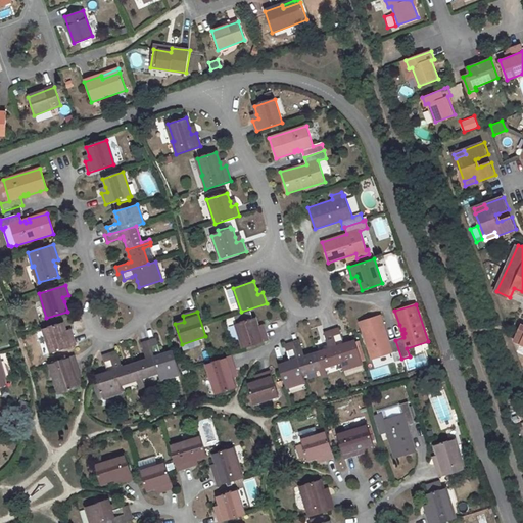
[(385,339),(384,336),(386,335),(384,327),(380,316),(360,323),(372,360),(392,353),(395,362),(401,359),(395,340),(389,342),(388,339),(385,339)]
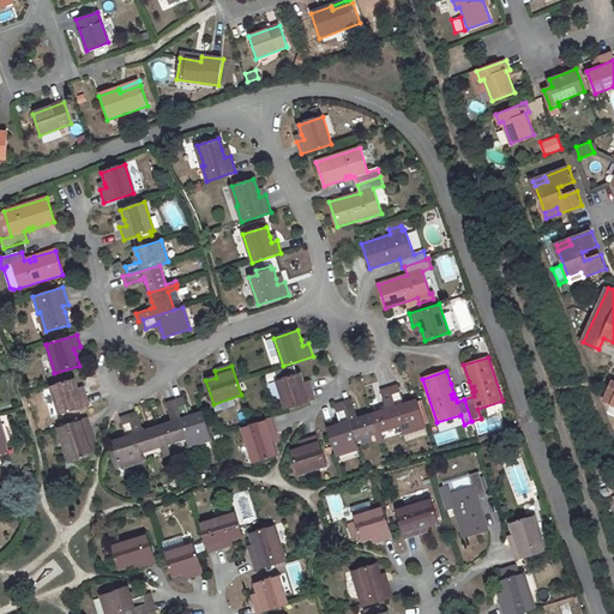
[(300,373),(276,381),(286,409),(315,399),(311,386),(305,389),(304,384),(300,373)]
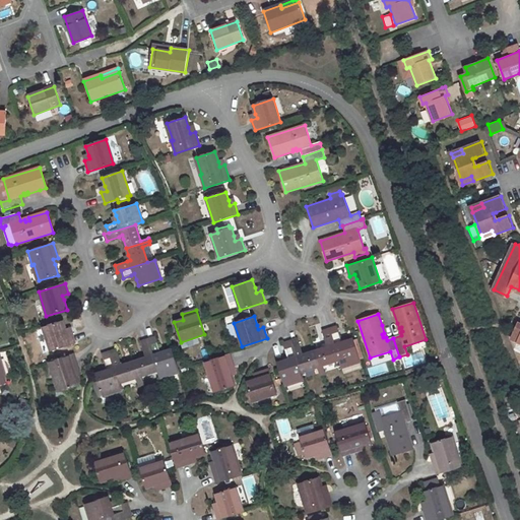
[(63,322),(43,328),(50,351),(76,343),(72,333),(67,334),(65,330),(63,322)]
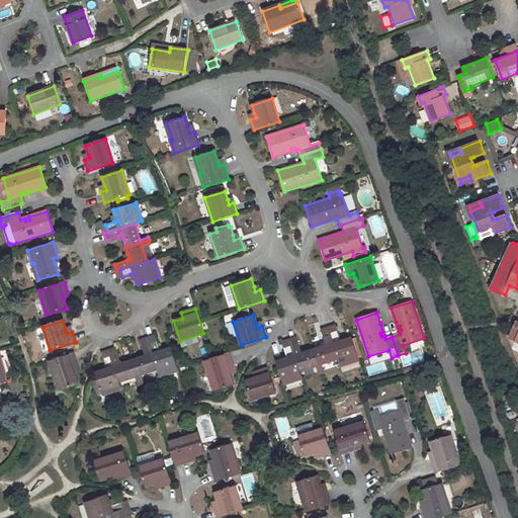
[(326,346),(314,350),(322,373),(324,372),(322,365),(338,359),(329,332),(328,329),(321,331),(326,346)]
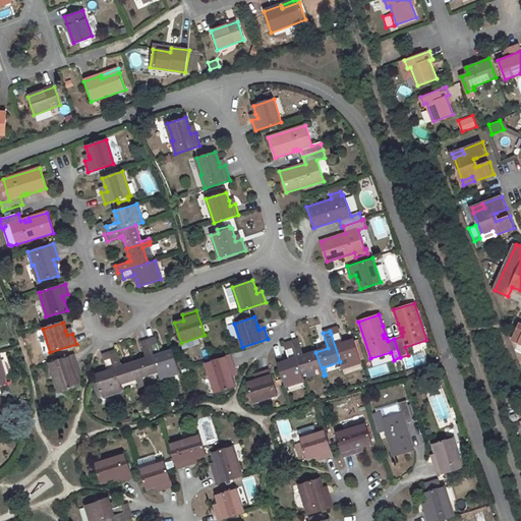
[(339,332),(331,334),(340,361),(342,368),(361,361),(354,339),(342,343),(339,332)]
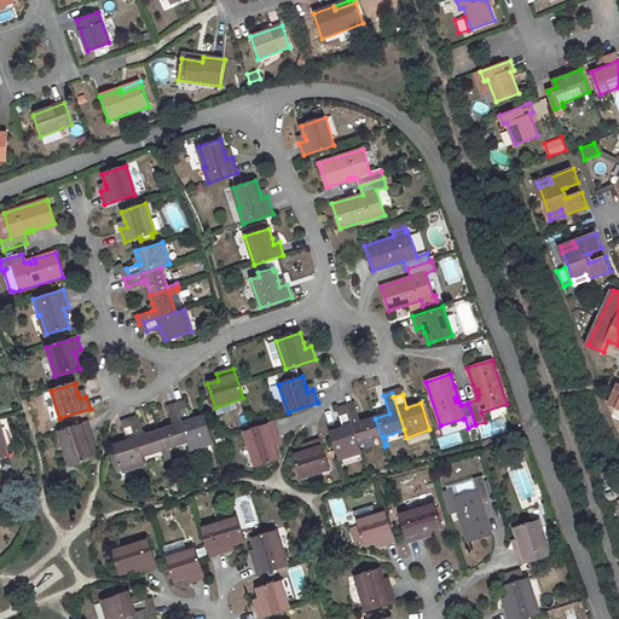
[(168,428),(161,431),(169,458),(173,457),(169,449),(189,443),(178,410),(177,405),(169,409),(174,423),(175,426),(168,428)]
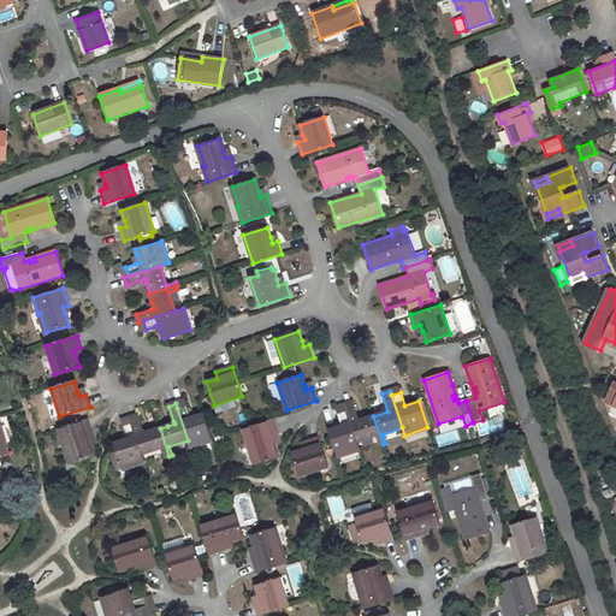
[(353,403),(345,406),(347,410),(356,443),(377,436),(379,445),(383,444),(373,416),(359,420),(353,403)]
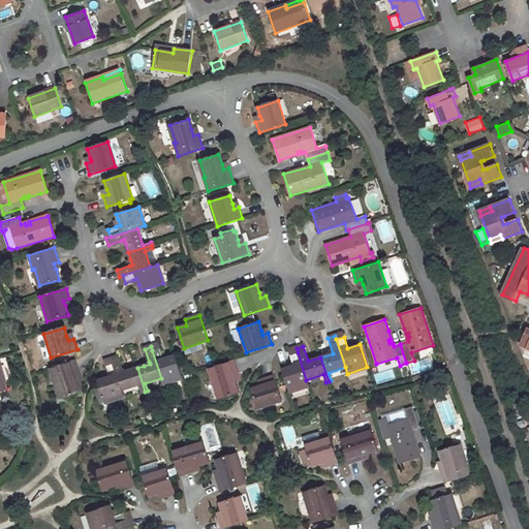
[(160,347),(152,350),(161,378),(163,384),(182,378),(175,355),(169,358),(163,359),(162,356),(160,347)]
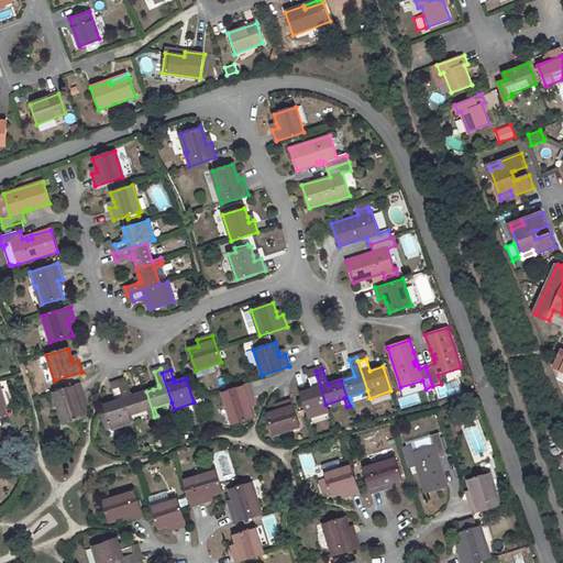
[(317,375),(308,377),(312,389),(300,394),(308,418),(328,411),(326,405),(317,375)]
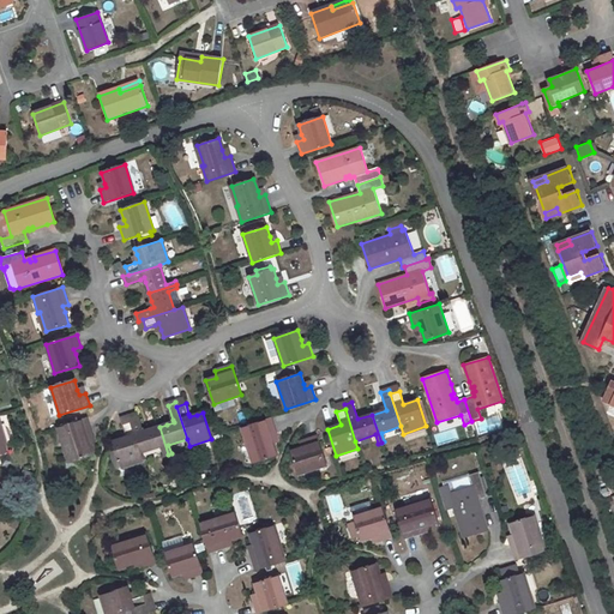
[(139,415),(130,417),(131,422),(142,453),(162,447),(166,456),(168,455),(160,427),(151,429),(144,432),(143,428),(139,415)]
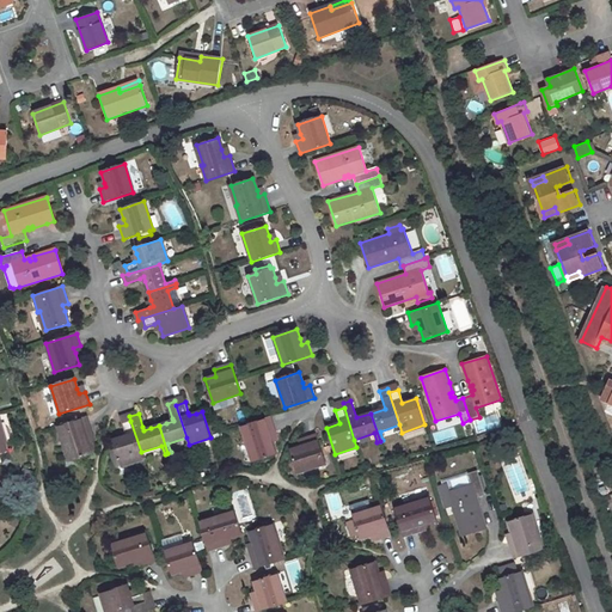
[(273,442),(270,435),(276,434),(274,426),(270,416),(242,427),(254,463),(276,454),(273,442)]
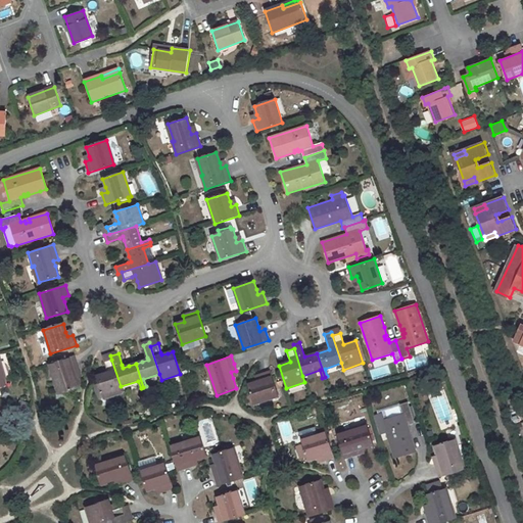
[(407,362),(409,373),(430,368),(427,355),(407,362)]
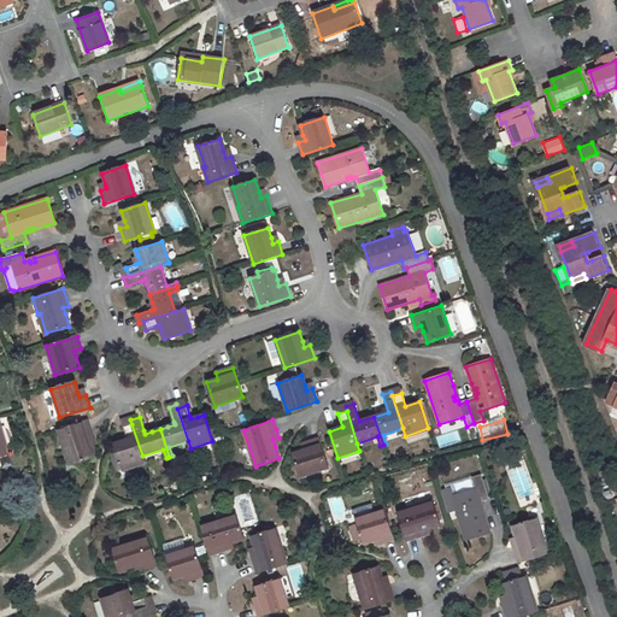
[(93,457),(87,440),(94,438),(92,429),(88,421),(59,430),(63,446),(65,445),(71,464),(93,457)]
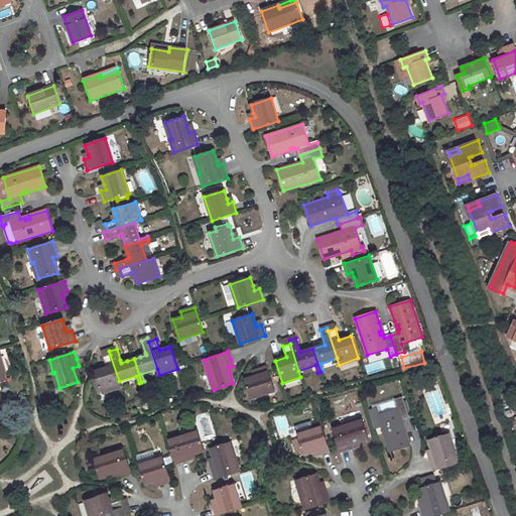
[(110,355),(104,357),(107,365),(102,367),(103,370),(97,372),(99,379),(104,393),(122,387),(119,381),(110,355)]
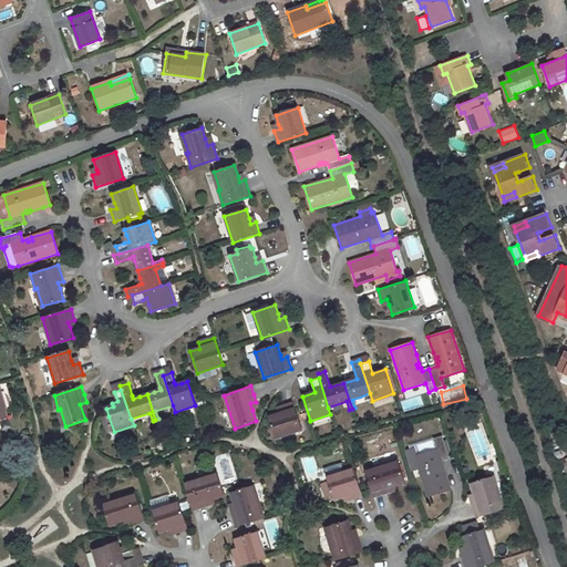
[(418,398),(401,403),(403,410),(420,405),(418,398)]
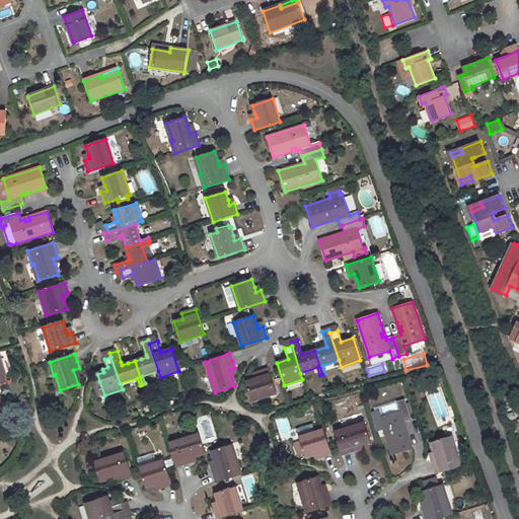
[(269,369),(257,372),(258,377),(254,378),(245,381),(252,401),(276,393),(269,369)]
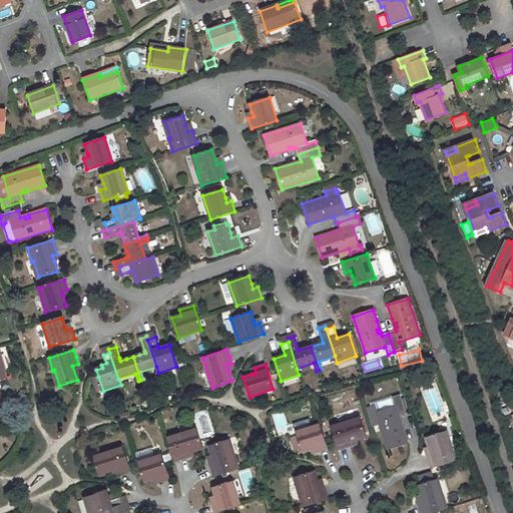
[(98,377),(93,379),(98,393),(103,391),(98,377)]
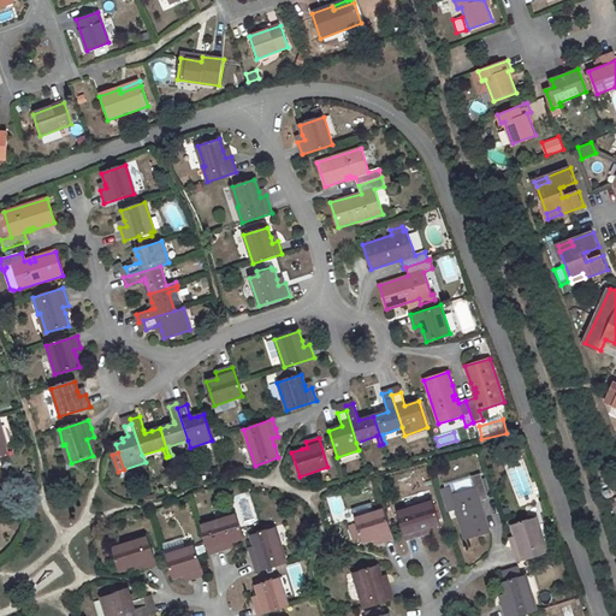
[(480,505),(479,502),(487,499),(481,478),(473,480),(475,490),(451,498),(465,540),(490,532),(483,510),(479,510),(478,507),(480,505)]
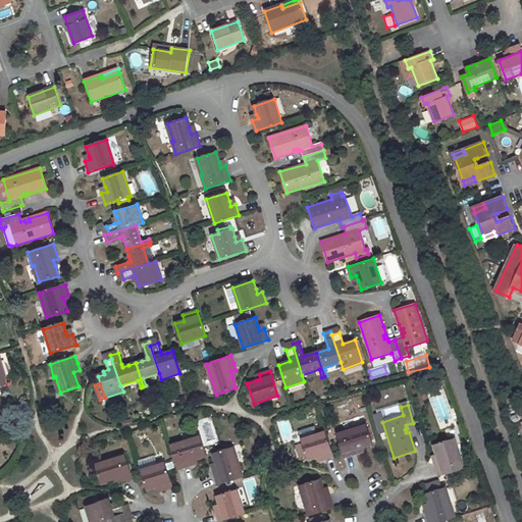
[(358,454),(357,449),(362,448),(372,445),(366,424),(349,429),(349,428),(335,432),(344,459),(358,454)]
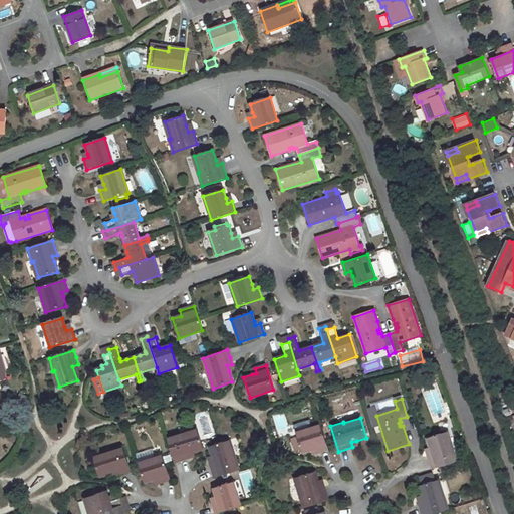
[(180,433),(167,437),(175,463),(189,459),(188,454),(193,452),(203,449),(195,423),(179,428),(180,433)]
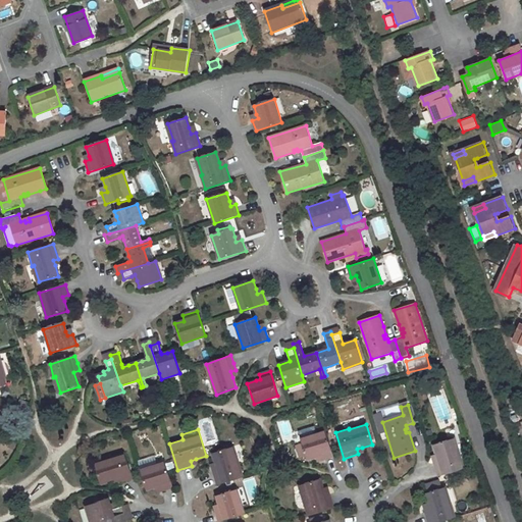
[(211,430),(203,432),(206,441),(214,439),(211,430)]
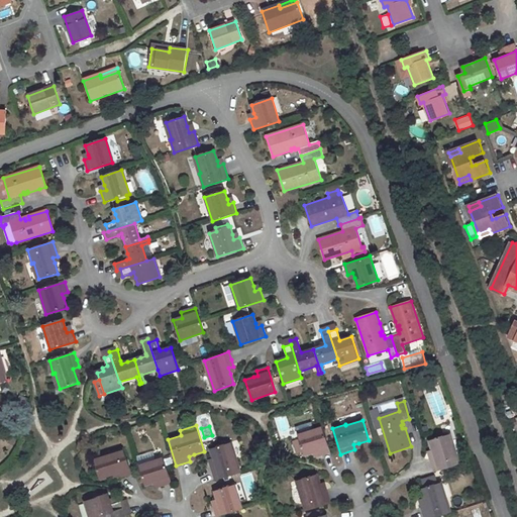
[(321,427),(298,435),(299,439),(293,441),(297,453),(303,451),(304,454),(313,451),(317,450),(319,455),(329,452),(321,427)]
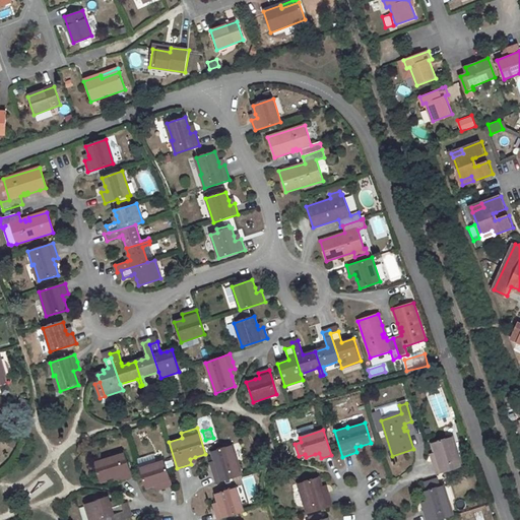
[(451,437),(432,443),(435,453),(437,458),(431,460),(436,474),(462,466),(458,453),(456,453),(451,437)]
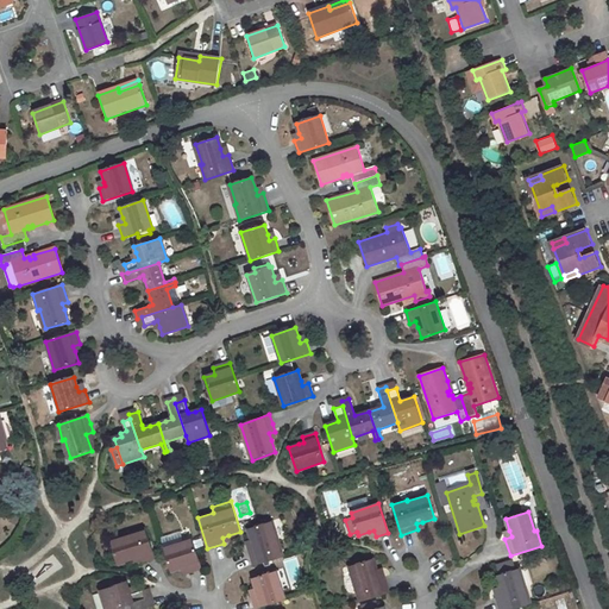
[(271,522),(249,529),(252,540),(255,547),(248,550),(253,565),(283,557),(278,541),(277,541),(271,522)]
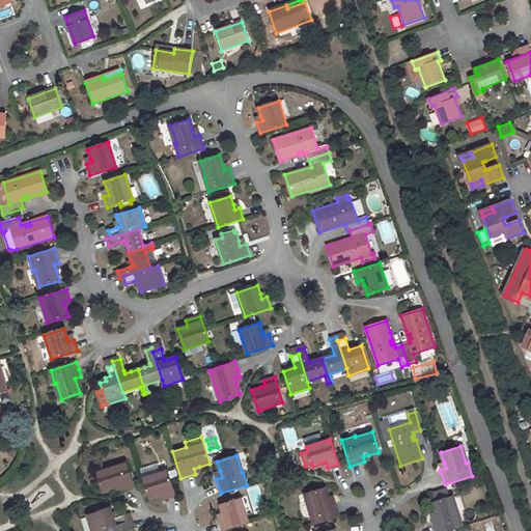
[(114,467),(96,472),(103,493),(113,490),(118,487),(120,492),(135,487),(127,462),(114,465),(114,467)]
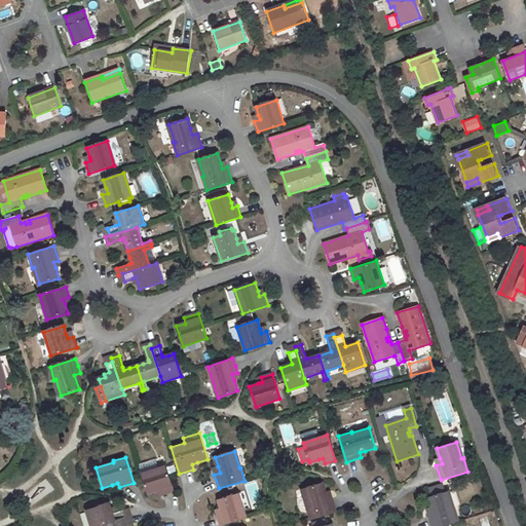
[(155,460),(140,465),(148,494),(157,491),(161,490),(163,495),(174,492),(165,466),(158,468),(155,460)]
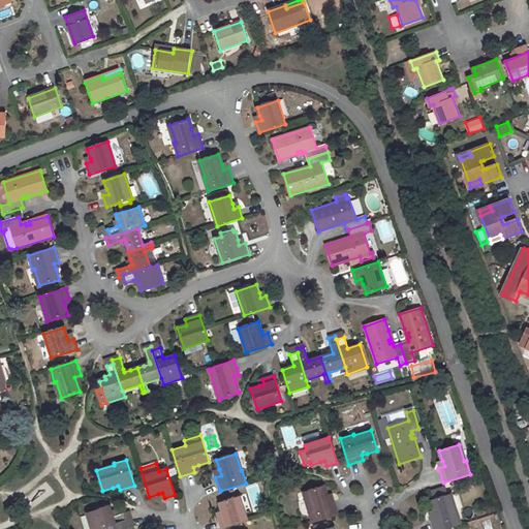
[(323,486),(304,492),(310,509),(308,509),(312,523),(339,515),(334,500),(329,502),(327,496),(323,486)]
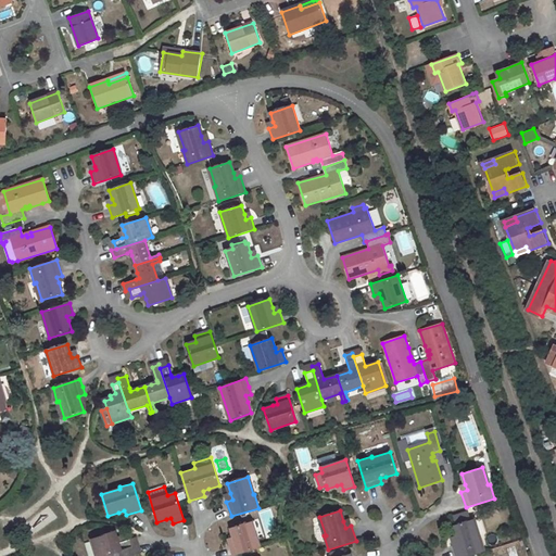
[(452,521),(468,518),(466,512),(451,515),(452,521)]
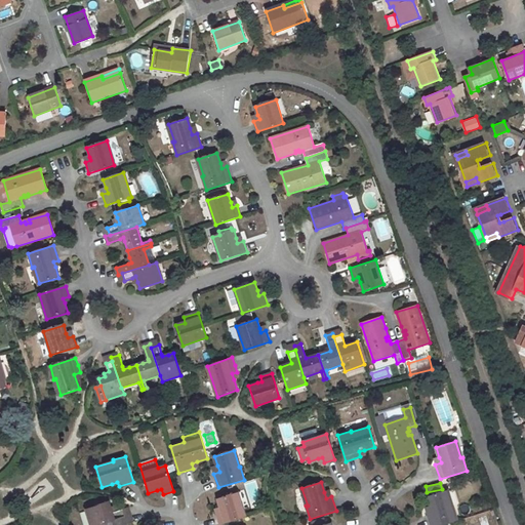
[(433,513),(428,515),(430,524),(442,524),(458,520),(453,507),(452,508),(447,490),(428,496),(431,507),(433,513)]
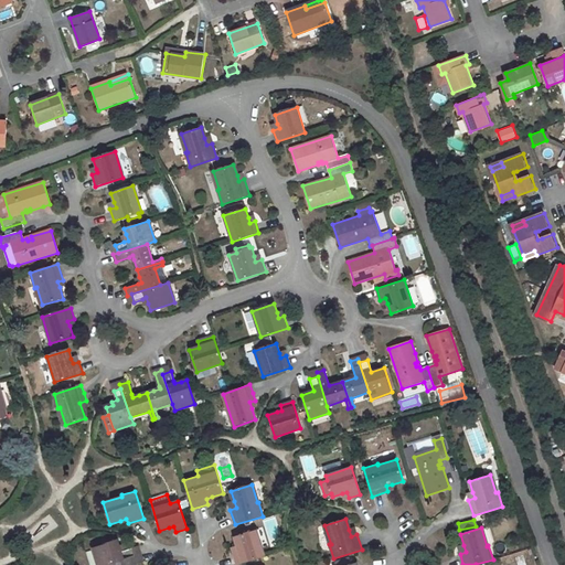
[(255,530),(234,536),(237,546),(238,551),(233,553),(236,564),(264,555),(255,530)]
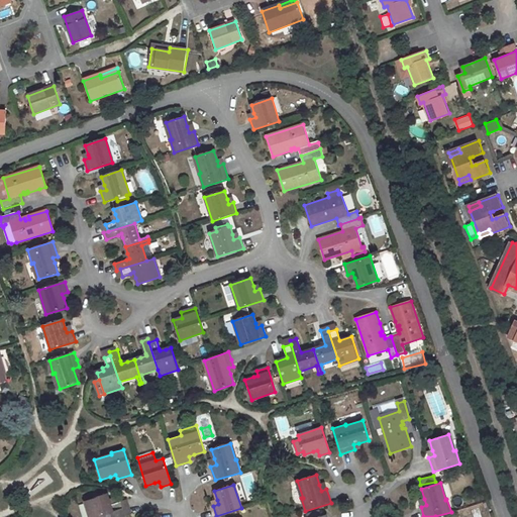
[(107,495),(85,502),(89,516),(101,516),(124,510),(122,503),(111,506),(107,495)]
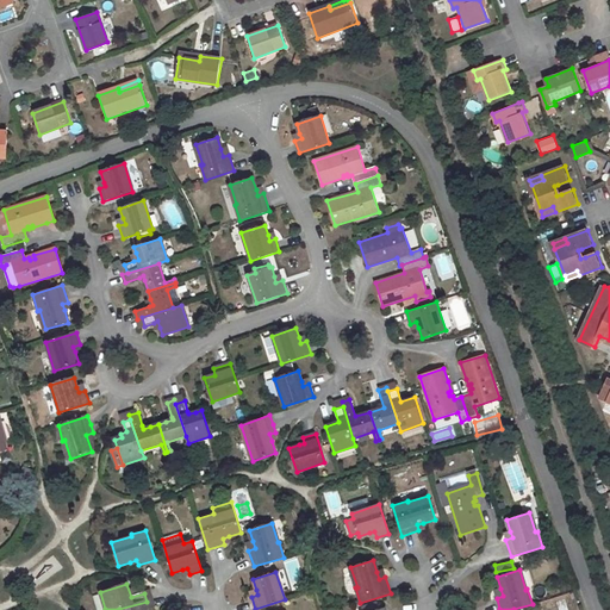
All buildings are outlined.
